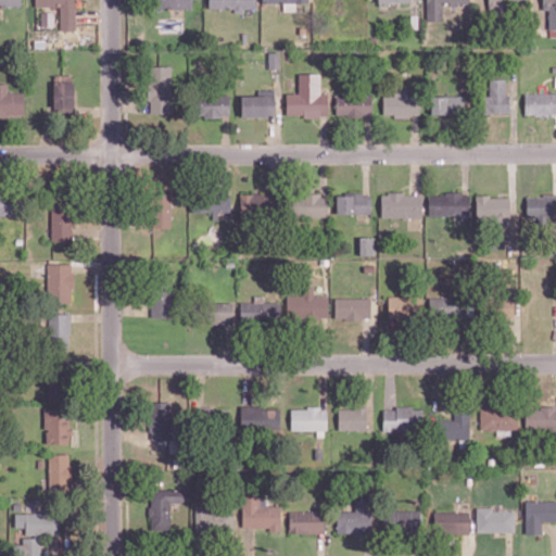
[(76,0),(77,29),(62,29),(61,5),(37,5),(36,0),(76,0)]
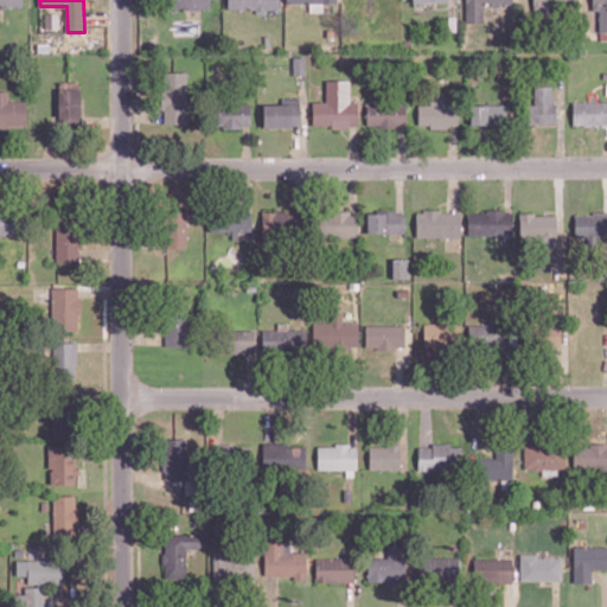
[(211,0),(211,8),(186,8),(186,10),(185,10),(185,8),(158,8),(158,0),(211,0)]
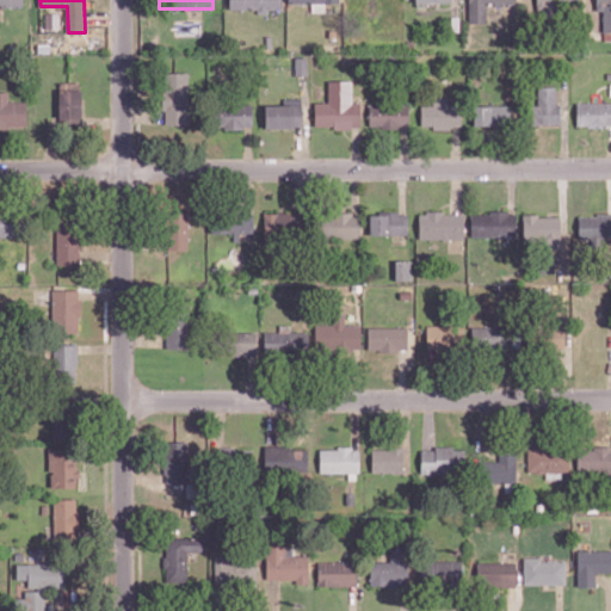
[(281,0),(281,7),(267,7),(267,12),(257,12),(257,7),(253,7),(253,8),(251,8),(229,8),(229,0),(281,0)]
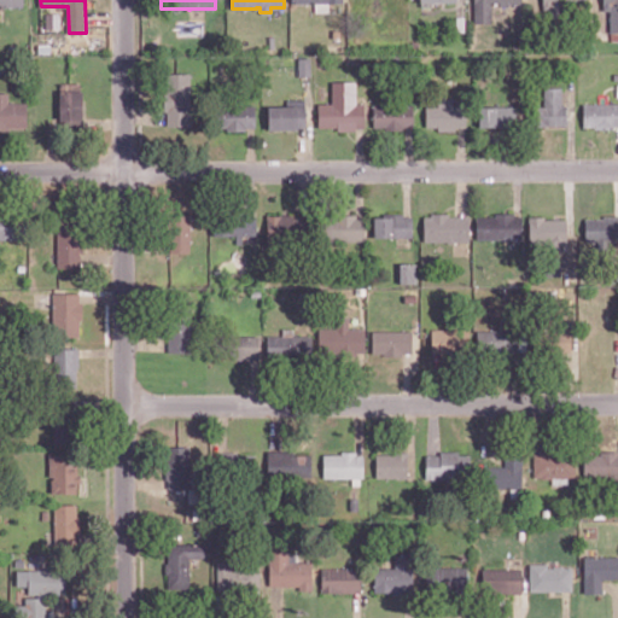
[(490,22),(472,22),(472,0),(520,0),(520,3),(508,3),(508,5),(497,5),(499,3),(495,3),(495,4),(491,4),(491,3),(490,3),(490,22)]
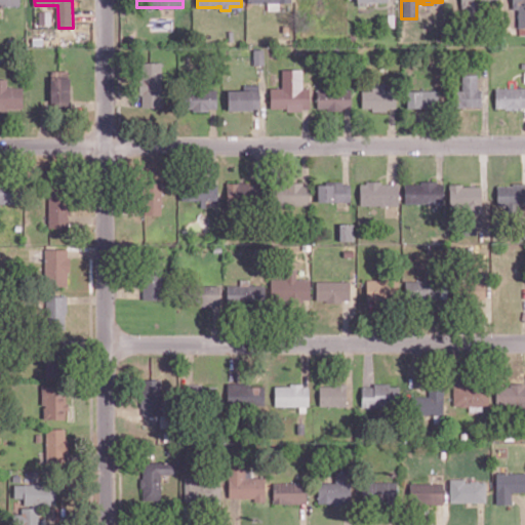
[(496,0),(496,2),(480,2),(479,24),(466,24),(466,7),(459,7),(459,0),(496,0)]
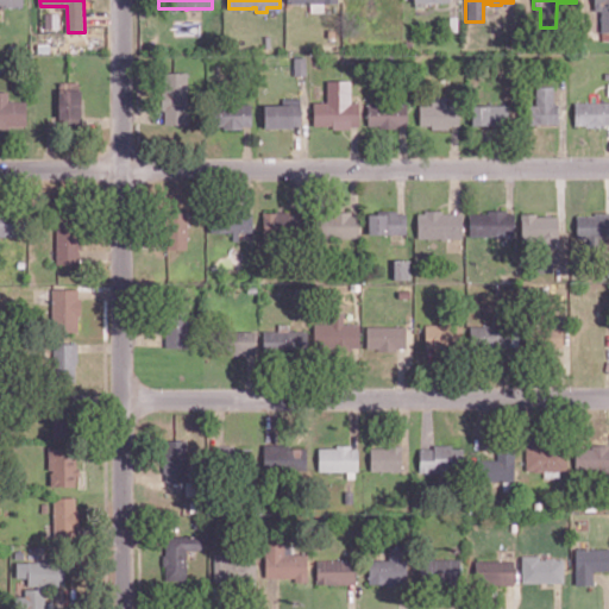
[(608,0),(608,31),(600,31),(600,20),(598,20),(598,16),(600,16),(600,10),(594,10),(594,0),(608,0)]
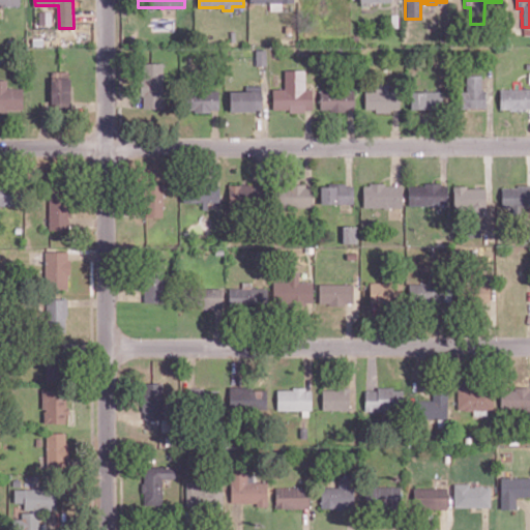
[(256,64),(266,64),(266,50),(256,50),(256,64)]
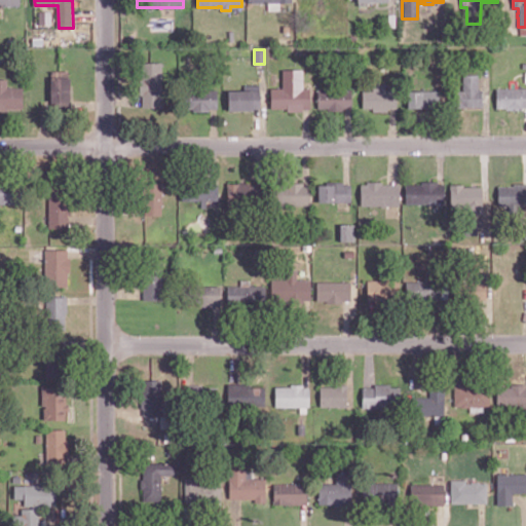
[(162,62),(163,106),(143,107),(143,94),(141,95),(140,77),(142,77),(142,62),(162,62)]
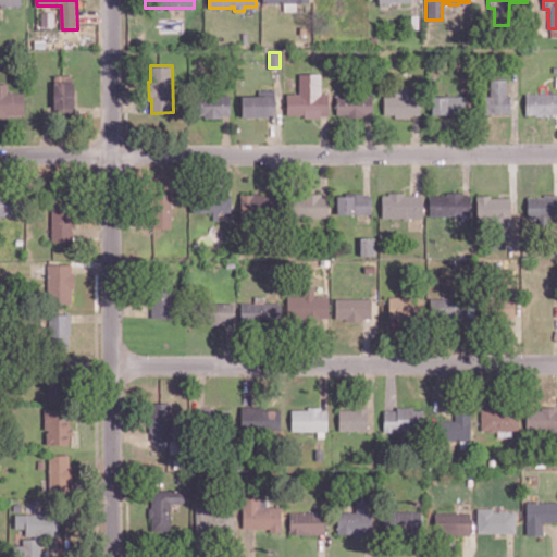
[(76,82),(76,116),(56,116),(56,81),(57,81),(57,74),(73,74),(73,82),(76,82)]
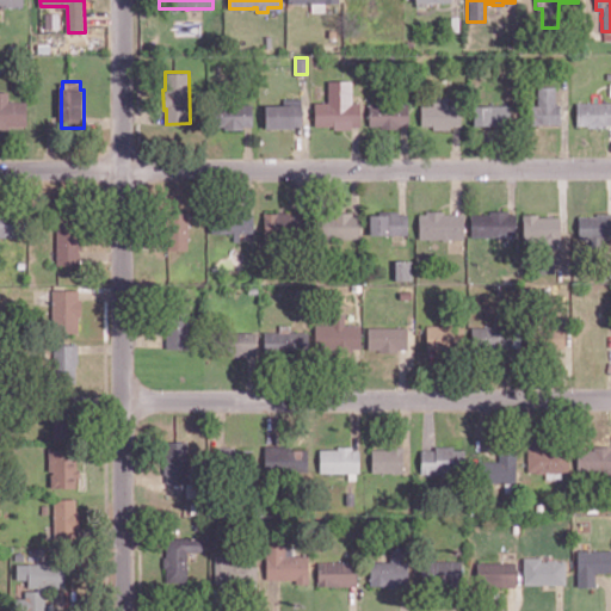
[(562,104),(562,122),(541,122),(541,124),(523,124),(523,104),(537,104),(537,86),(554,86),(554,104),(562,104)]
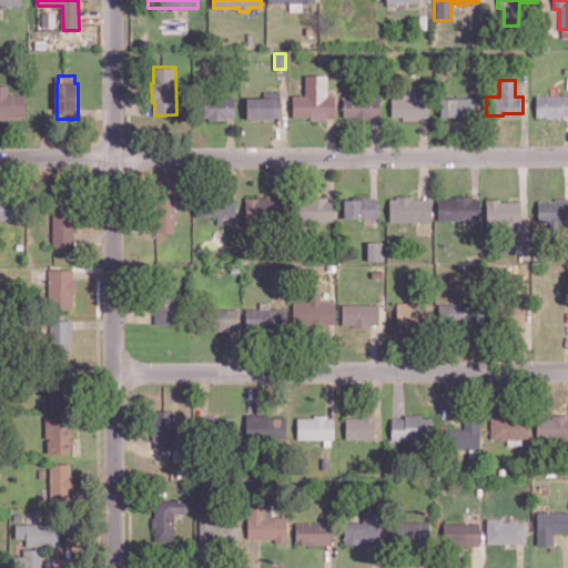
[(26,94),(24,114),(8,113),(8,119),(0,119),(0,84),(8,84),(8,94),(26,94)]
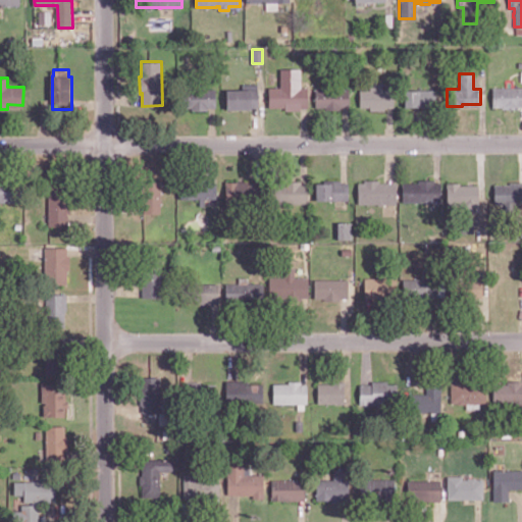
[(393,90),(393,106),(385,106),(385,110),(371,110),(371,106),(361,106),(361,89),(369,89),(369,82),(382,82),(382,89),(393,90)]
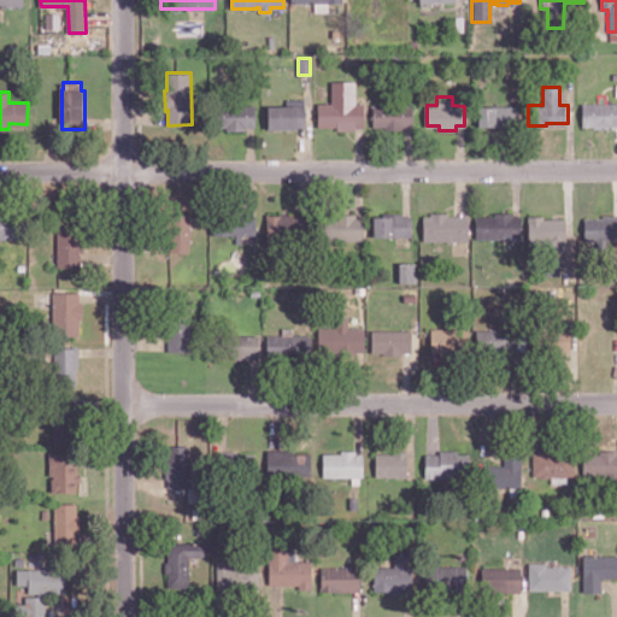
[(299,129),(270,129),(270,105),(287,105),(287,99),(305,99),(305,124),(306,124),(306,127),(299,127),(299,129)]
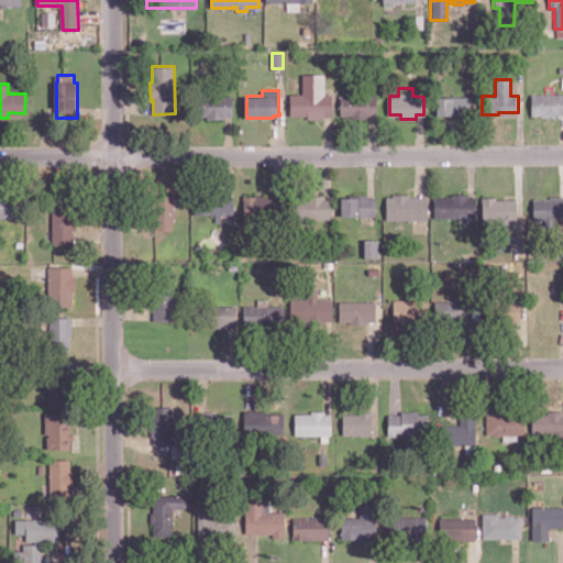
[(331,94),(331,116),(324,116),(324,119),(308,119),(308,116),(289,116),(289,94),(331,94)]
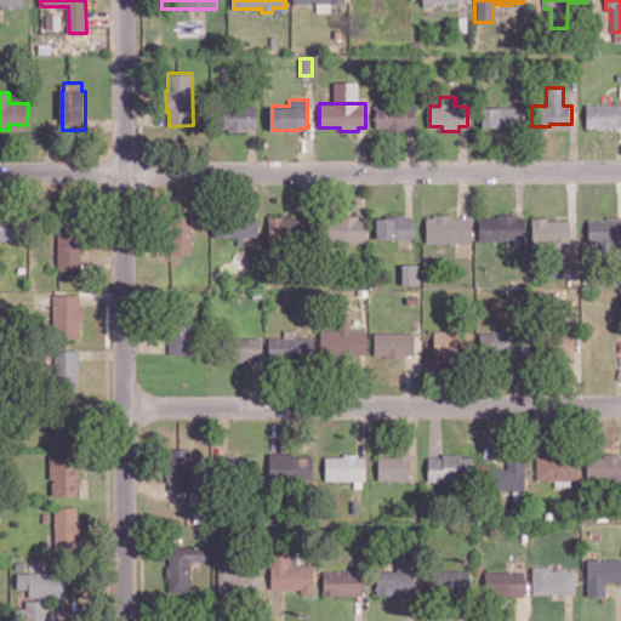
[(620,103),(620,125),(617,125),(617,129),(602,129),(602,125),(586,125),(586,103),(620,103)]
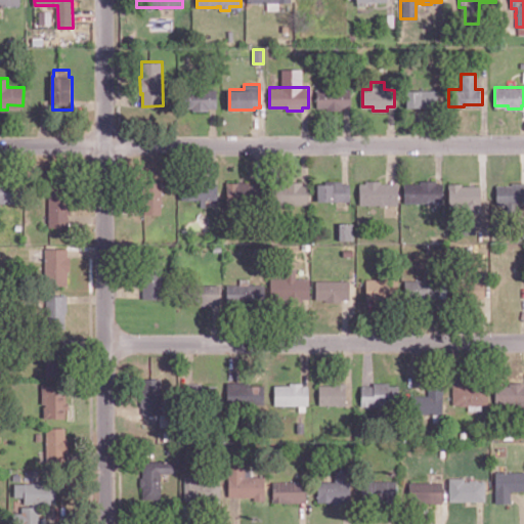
[(350,88),(350,107),(343,107),(343,110),(325,110),(325,107),(316,107),(316,88),(350,88)]
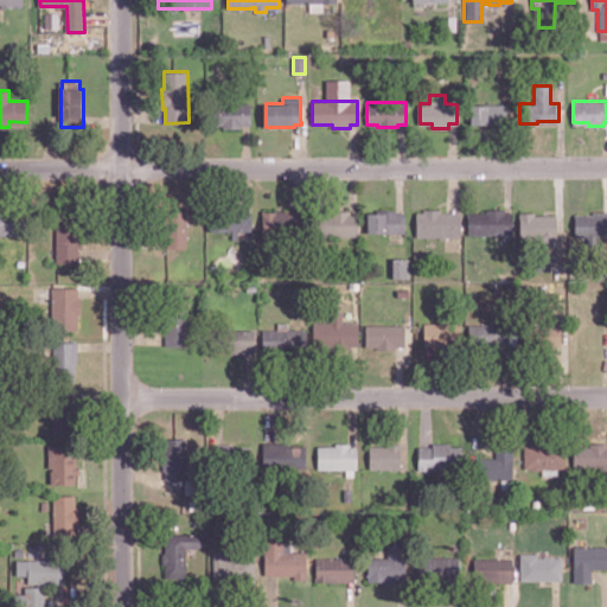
[(251,103),(251,125),(242,125),(242,128),(223,128),(223,125),(216,125),(216,103),(251,103)]
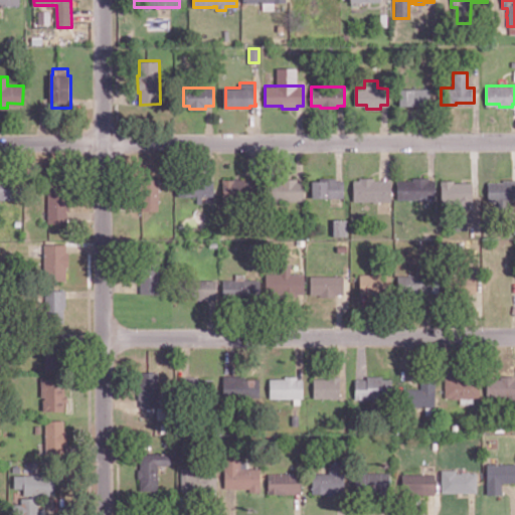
[(428,104),(417,104),(417,107),(406,107),(406,105),(398,105),(398,88),(428,89),(428,104)]
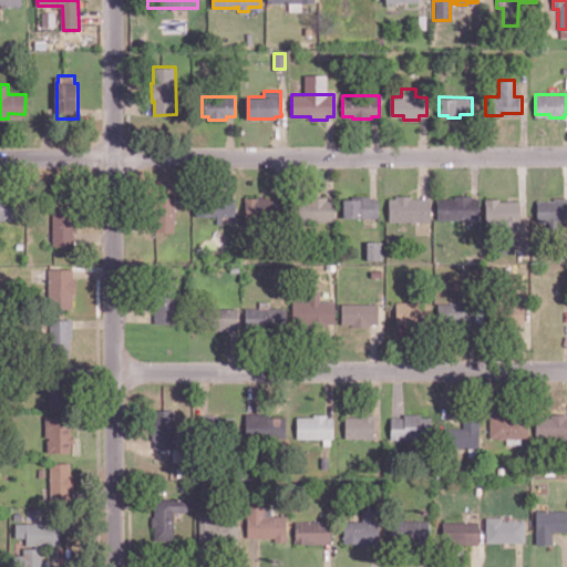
[(26,197),(26,219),(0,218),(0,193),(16,194),(16,197),(26,197)]
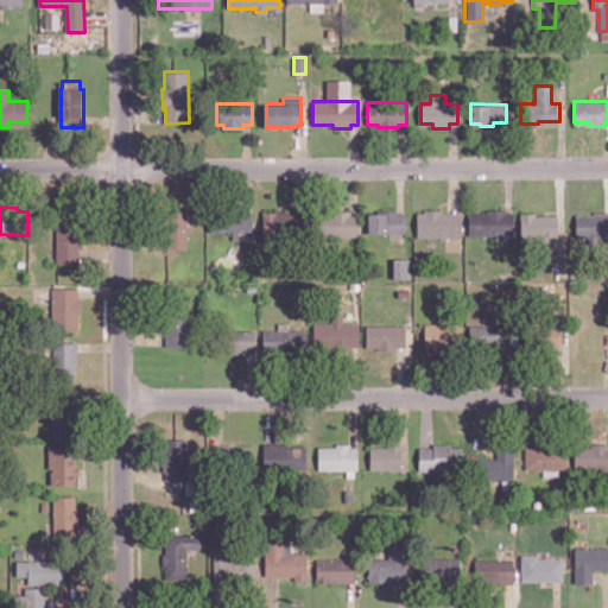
[(253,230),(239,230),(239,240),(233,240),(233,232),(213,230),(213,209),(230,209),(230,210),(253,210),(253,230)]
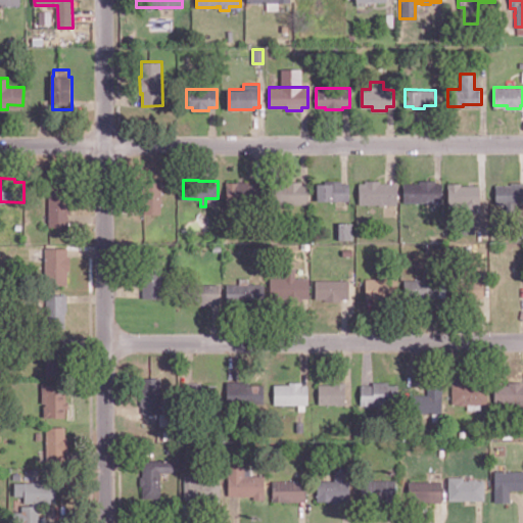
[(350,183),(350,200),(318,200),(318,183),(326,183),(326,180),(341,180),(341,183),(350,183)]
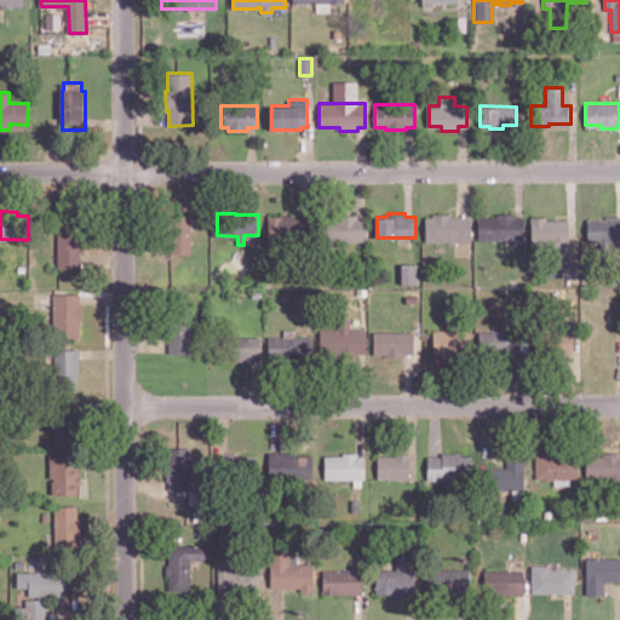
[(472,216),(472,239),(426,239),(426,217),(435,217),(435,213),(452,213),(452,216),(472,216)]
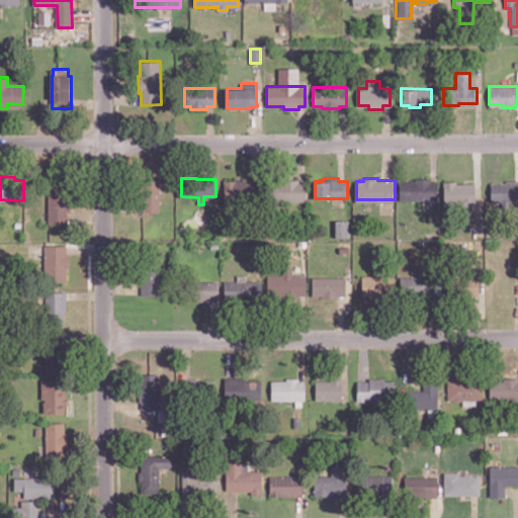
[(439,180),(439,198),(400,198),(401,180),(416,180),(416,178),(432,178),(432,180),(439,180)]
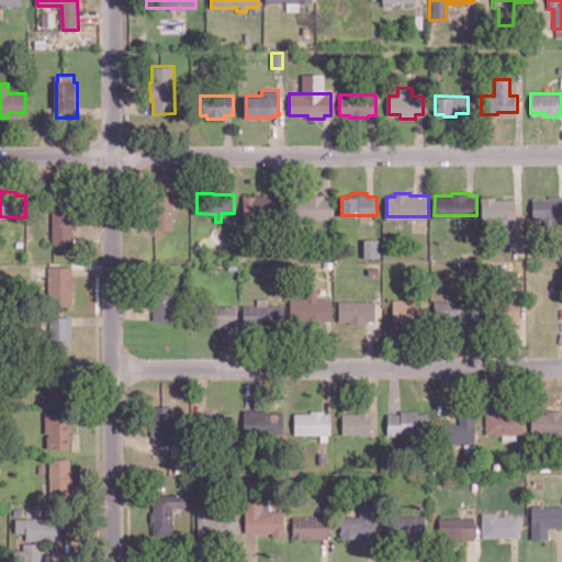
[(173,228),(156,229),(156,218),(154,218),(153,194),(176,194),(176,221),(173,221),(173,228)]
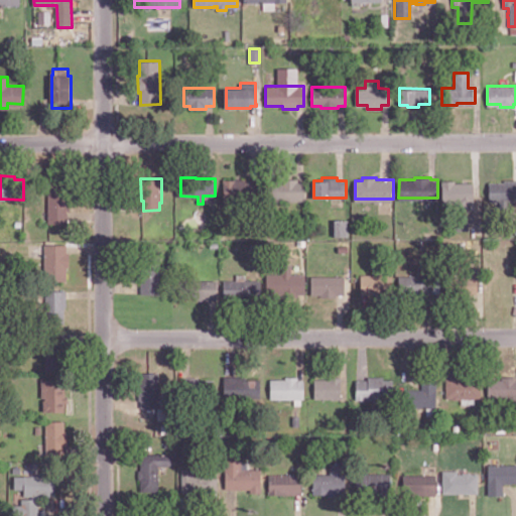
[(260,181),(259,201),(224,201),(224,179),(236,179),(236,178),(246,178),(246,181),(260,181)]
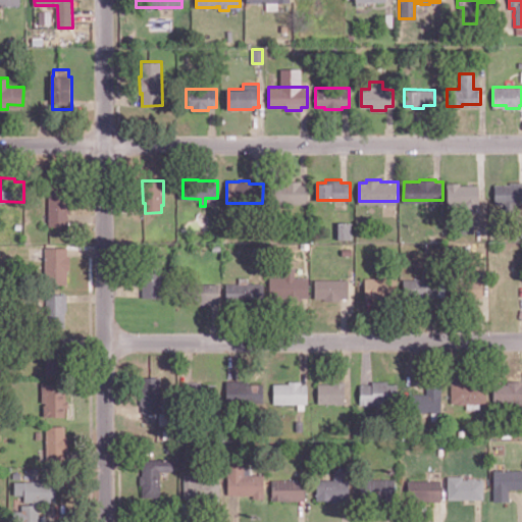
[(309,184),(309,203),(271,203),(271,184),(286,184),(286,180),(302,180),(302,184),(309,184)]
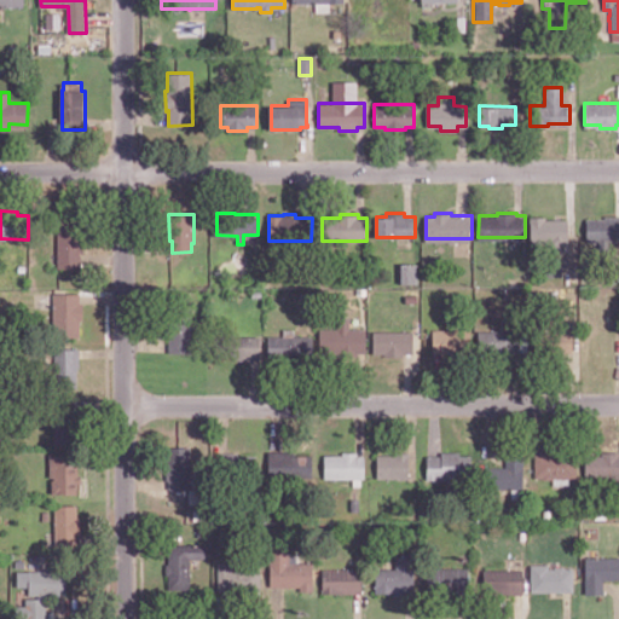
[(618,215),(618,239),(609,239),(609,244),(601,244),(601,239),(588,239),(588,218),(606,218),(606,215),(618,215)]
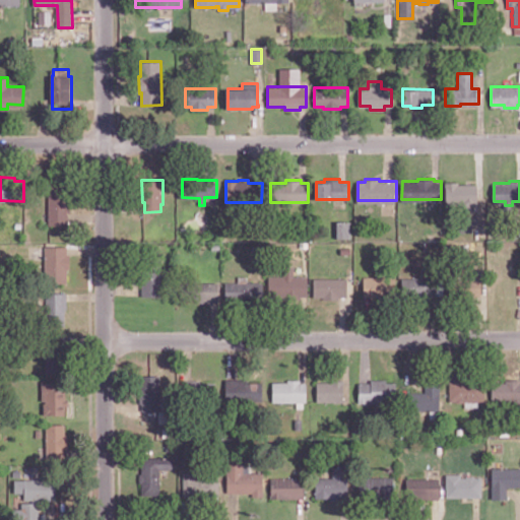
[(477,184),(477,208),(468,208),(468,202),(446,202),(446,182),(459,182),(459,184),(477,184)]
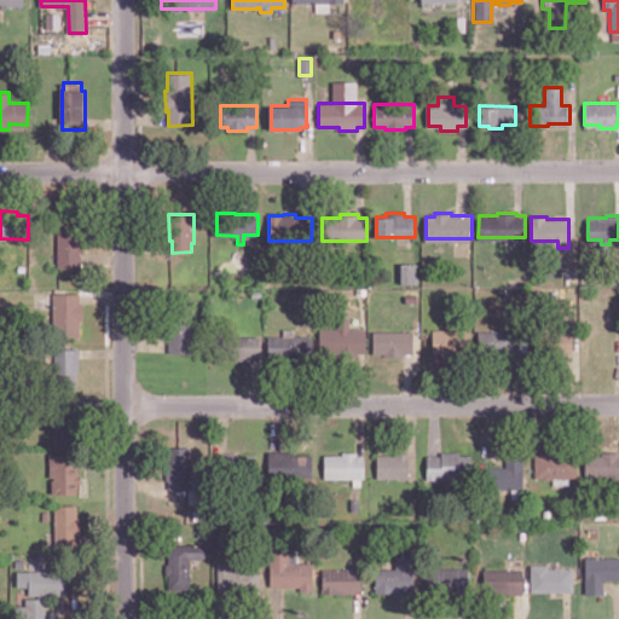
[(82,267),(59,267),(59,218),(82,218),(82,235),(85,235),(85,253),(82,253),(82,267)]
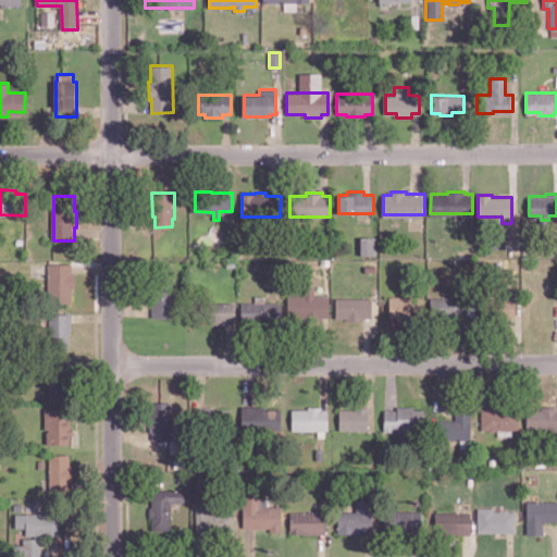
[(73,302),(49,302),(49,276),(48,276),(48,273),(49,273),(49,263),(73,263),(73,272),(76,272),(75,287),(73,287),(73,302)]
